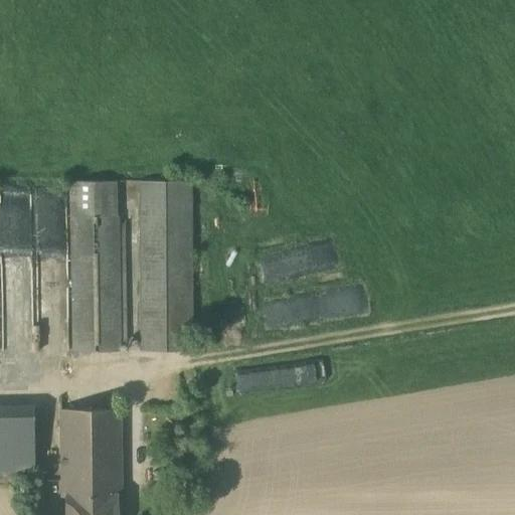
[(117,216),(117,181),(69,182),(71,352),(119,351),(120,341),(120,224),(120,216),(117,216)]
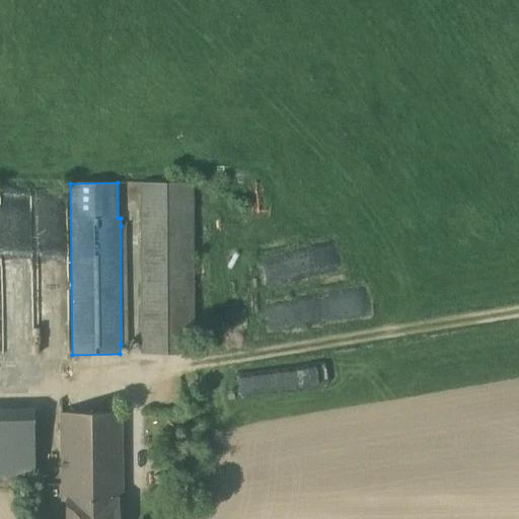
[(194,354),(193,183),(140,183),(141,354),(194,354)]
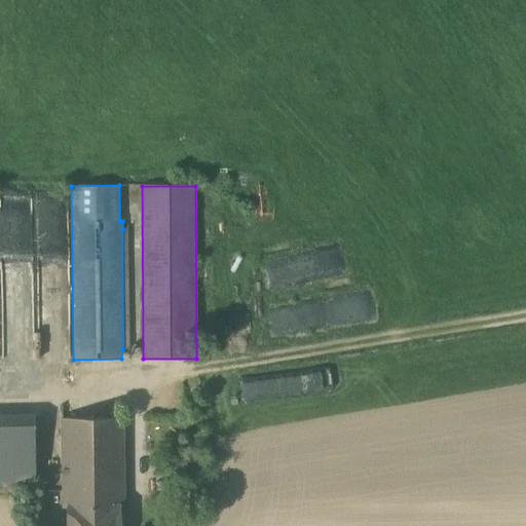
[(282,371),(237,378),(241,405),(287,398),(282,371)]
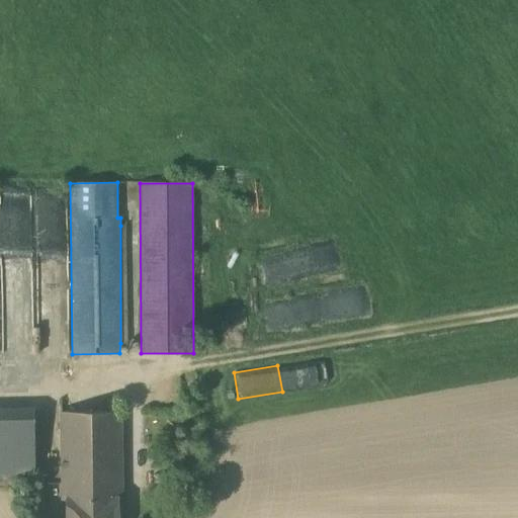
[(67,517),(116,517),(116,501),(123,501),(121,411),(61,412),(61,420),(63,502),(68,502),(67,517)]
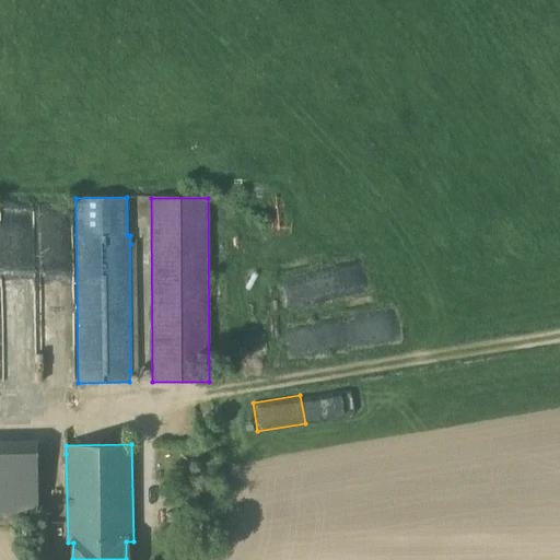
[(0,513),(37,513),(36,452),(0,452),(0,513)]
